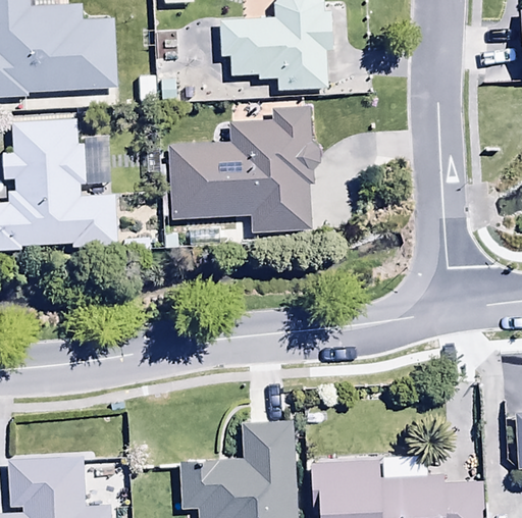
[(30,98),(30,92),(117,88),(114,17),(83,18),(82,3),(77,3),(77,0),(0,0),(0,110),(6,110),(6,99),(30,98)]
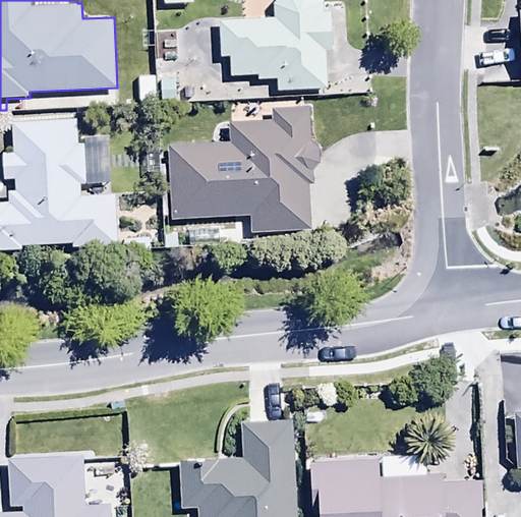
[(276,0),(273,3),(273,17),(219,18),(220,56),(229,55),(229,75),(258,74),(258,79),(275,79),(276,91),(324,90),(324,49),(334,49),(333,8),(324,8),(324,3),(321,0),(276,0)]
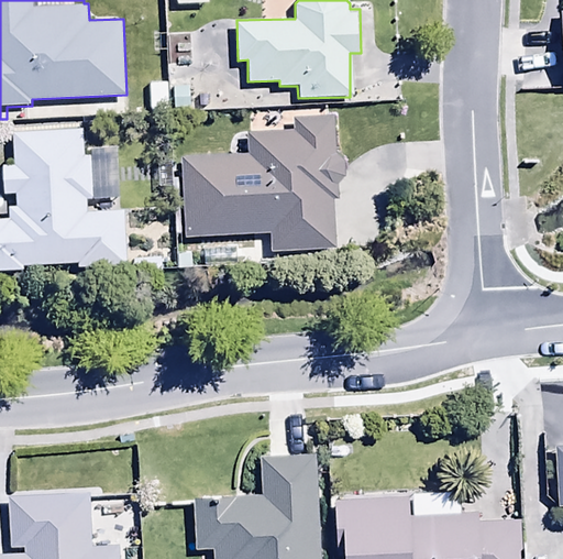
[(167,80),(148,80),(150,112),(168,112),(167,80)]
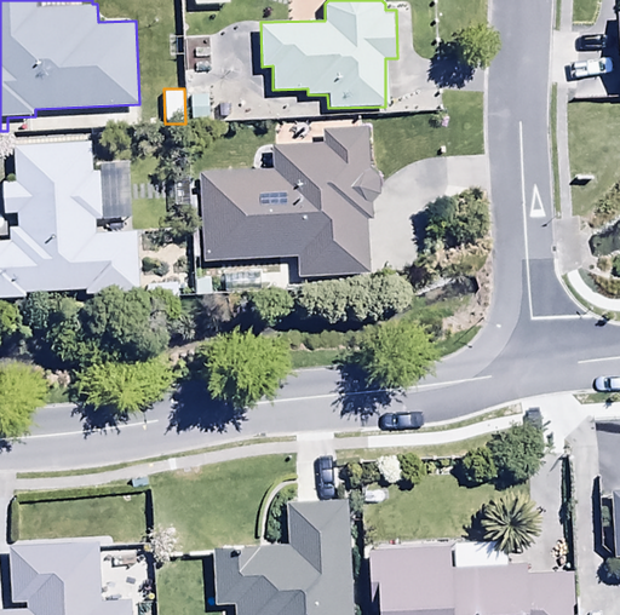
[(205,258),(296,254),(296,276),(367,275),(366,218),(371,218),(371,202),(379,193),(379,177),(372,173),(369,126),(326,127),(326,144),(273,147),(274,168),(201,171),(205,258)]
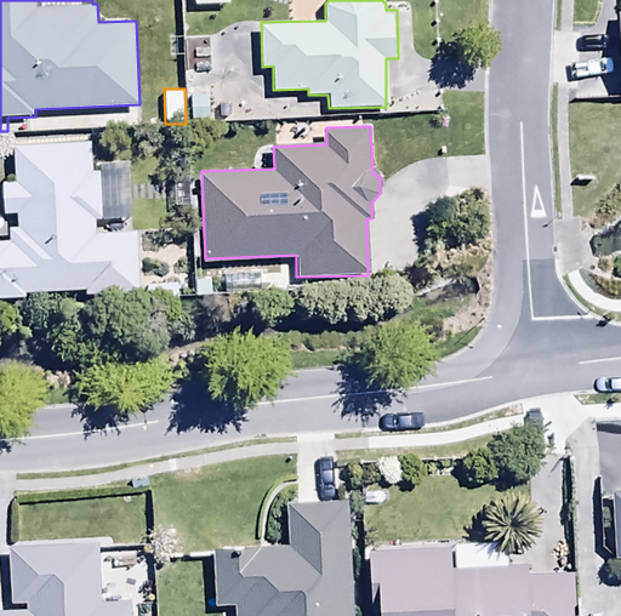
[(138,233),(132,234),(129,158),(101,159),(101,172),(91,172),(90,141),(13,144),(15,181),(3,181),(4,215),(18,215),(20,227),(10,228),(11,240),(0,240),(0,298),(27,298),(27,291),(86,289),(86,296),(142,294),(138,233)]
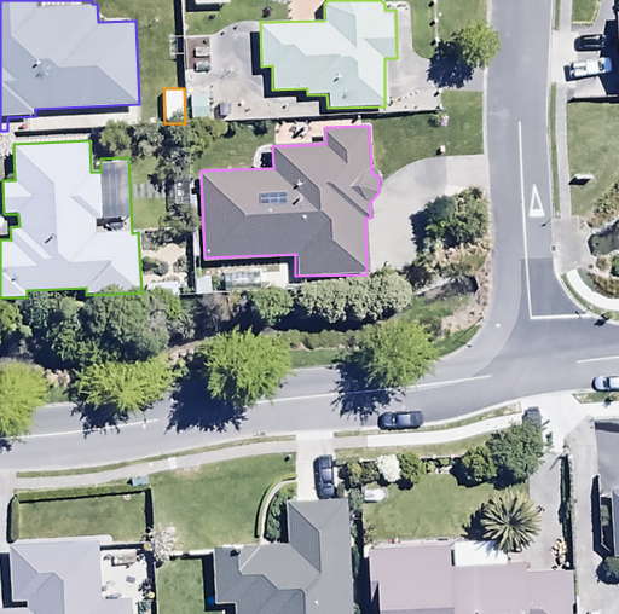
[(353,613),(348,499),(288,502),(289,544),(213,548),(217,603),(232,602),(232,613),(353,613)]
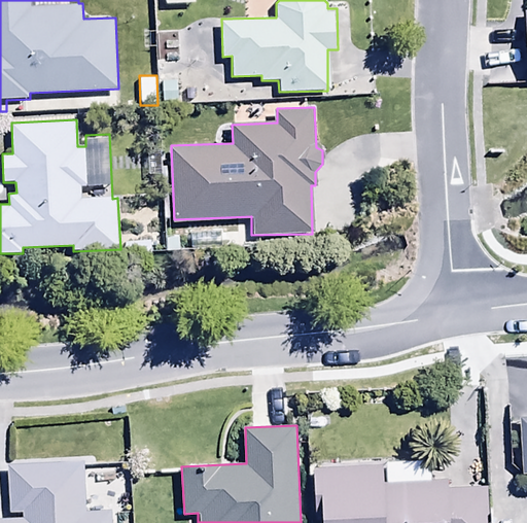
[(324,516),(323,522),(489,522),(488,487),(447,488),(447,479),(383,481),(383,459),(313,461),(315,517),(324,516)]
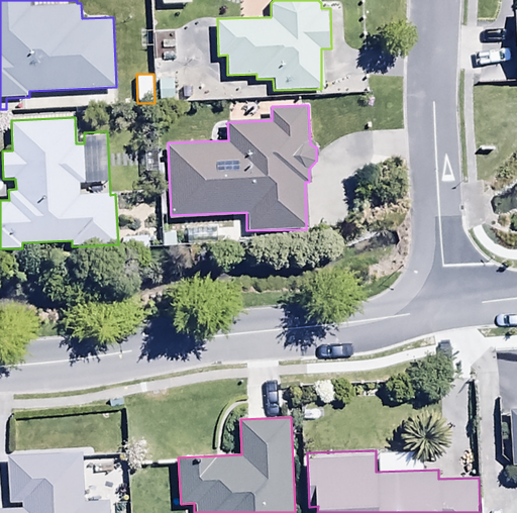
[(0,508),(0,512),(107,512),(106,499),(84,500),(82,451),(8,455),(11,508),(0,508)]
